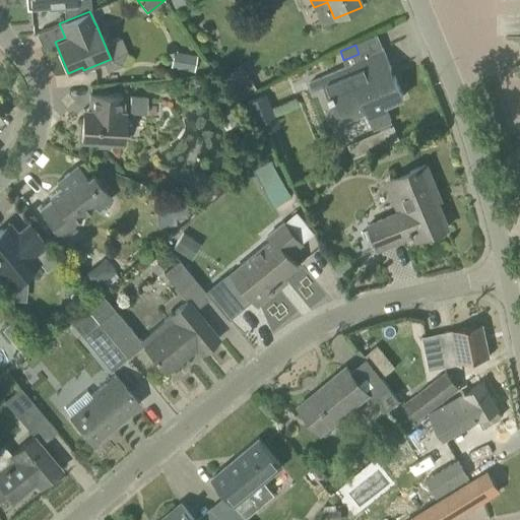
[(387,70),(391,68),(383,48),(359,58),(361,62),(310,82),(313,91),(324,86),(330,101),(337,98),(346,121),(367,113),(374,129),(392,121),(385,105),(403,98),(395,76),(391,77),(387,70)]
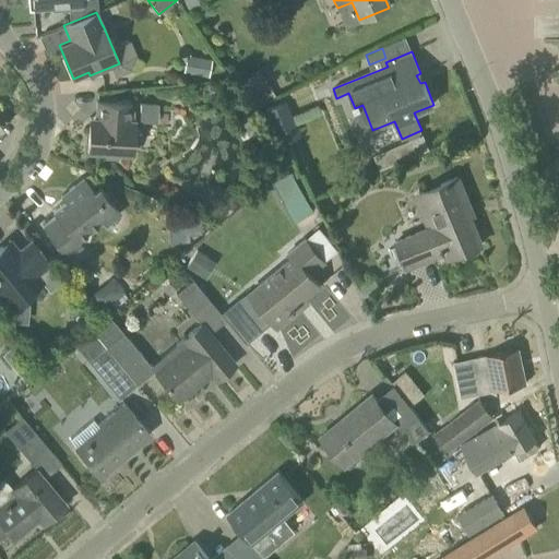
[(187,56),(183,71),(209,76),(211,60),(187,56)]
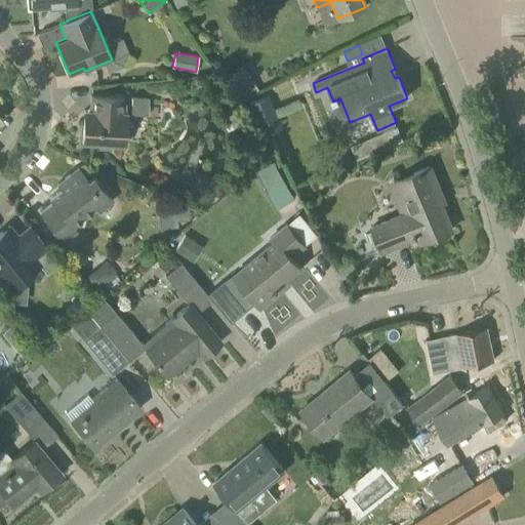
[(252,78),(234,89),(241,101),(258,90),(252,78)]
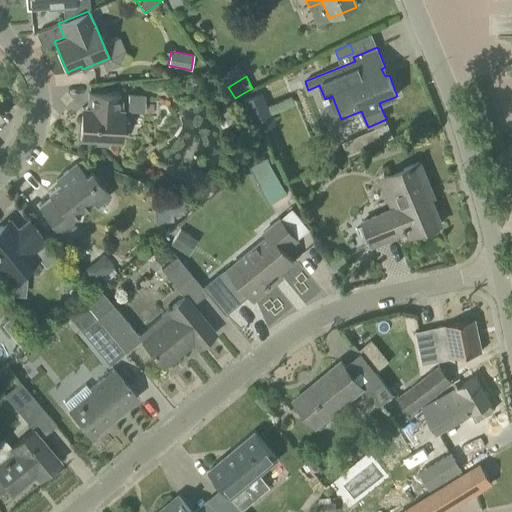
[(80,139),(96,140),(96,144),(109,145),(109,141),(122,142),(123,112),(121,112),(122,94),(88,92),(87,107),(81,107),(80,139)]
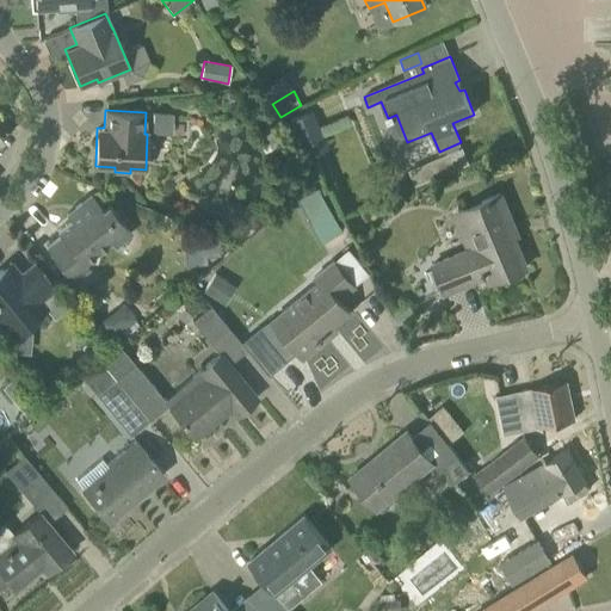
[(308,111),(290,118),(297,137),(315,130),(308,111)]
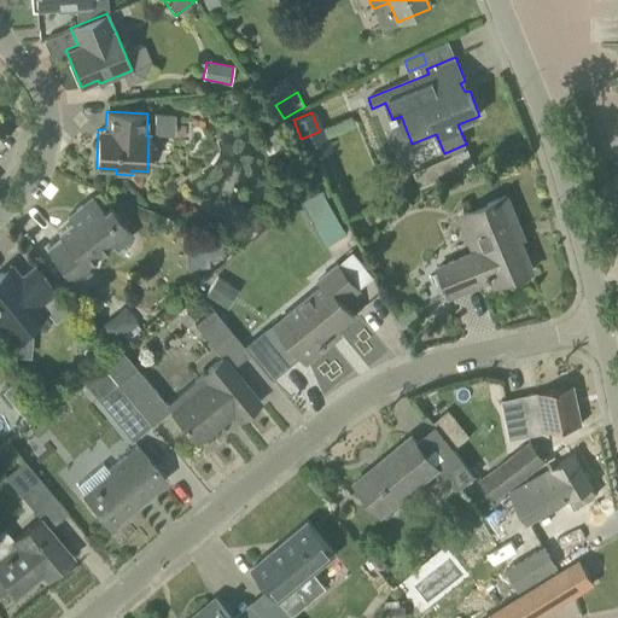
[(452,157),(450,162),(454,173),(473,164),(467,151),(452,157)]
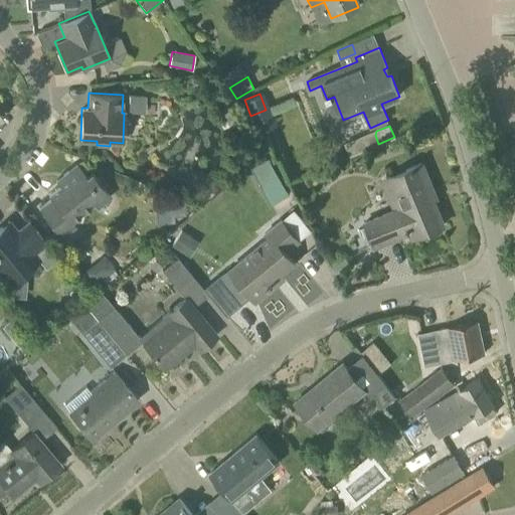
[(269,157),(250,168),(272,204),(290,194),(269,157)]
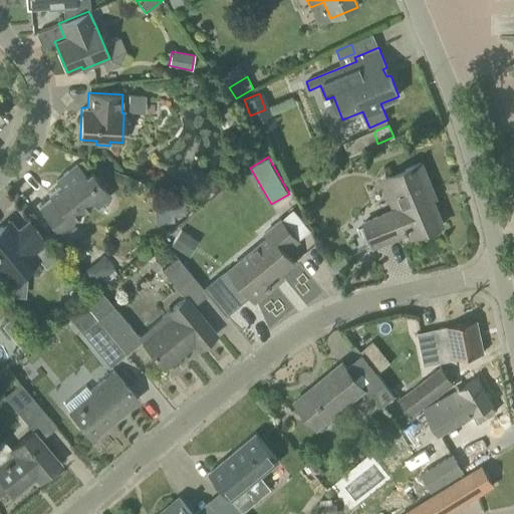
[(62,235),(75,225),(71,221),(108,191),(91,171),(86,175),(77,163),(56,180),(59,185),(48,194),(51,198),(39,208),(62,235)]
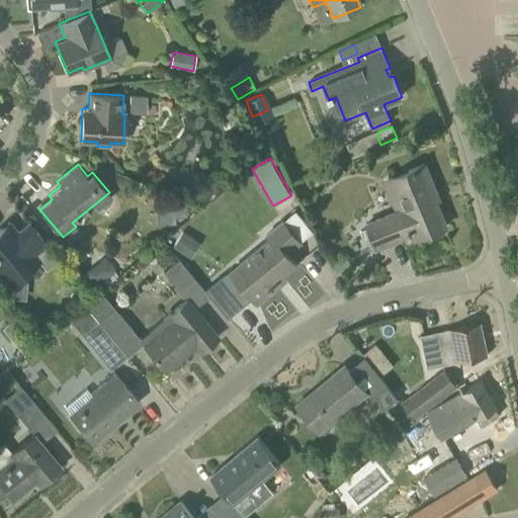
[(415,240),(446,227),(431,190),(435,188),(425,164),(390,179),(402,209),(367,224),(377,248),(412,234),(415,240)]
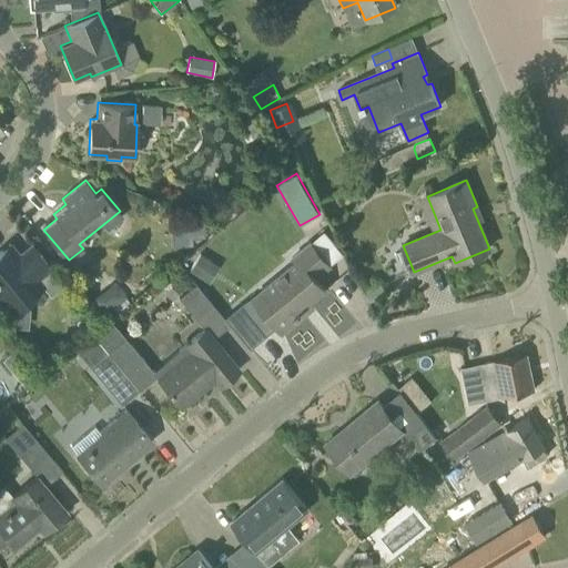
[(282,333),(304,315),(301,311),(326,290),(316,277),(330,266),(311,242),(291,257),(295,262),(261,290),(273,305),(251,323),(263,337),(276,326),(282,333)]
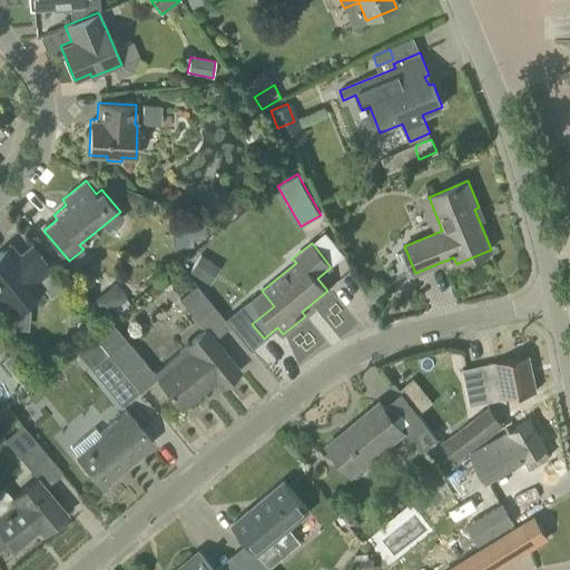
[(0,303),(9,314),(43,286),(50,295),(51,295),(64,285),(32,246),(19,256),(10,245),(0,252),(0,303)]
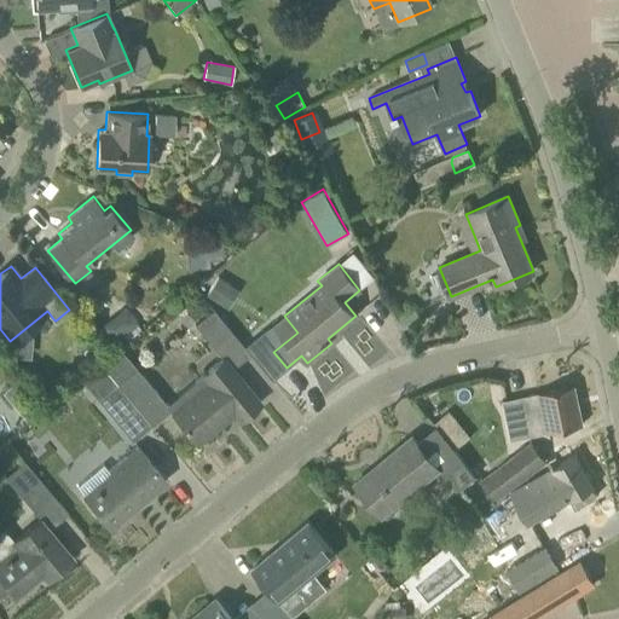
[(218,275),(204,294),(220,304),(232,284),(218,275)]
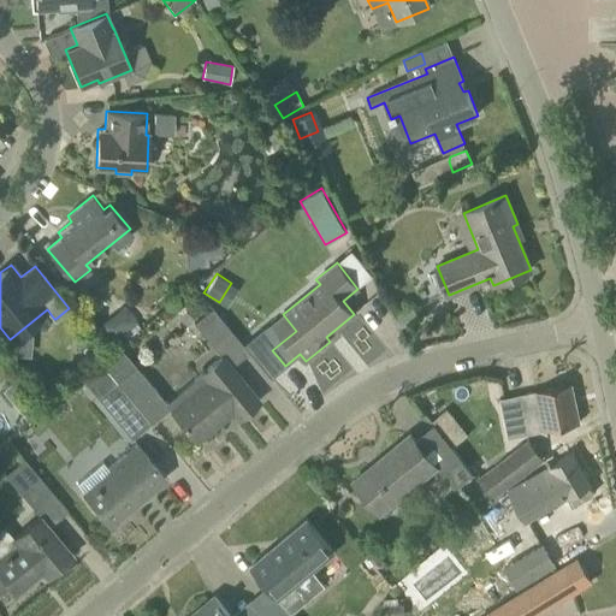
[(212,344),(230,330),(212,307),(194,323),(212,344)]
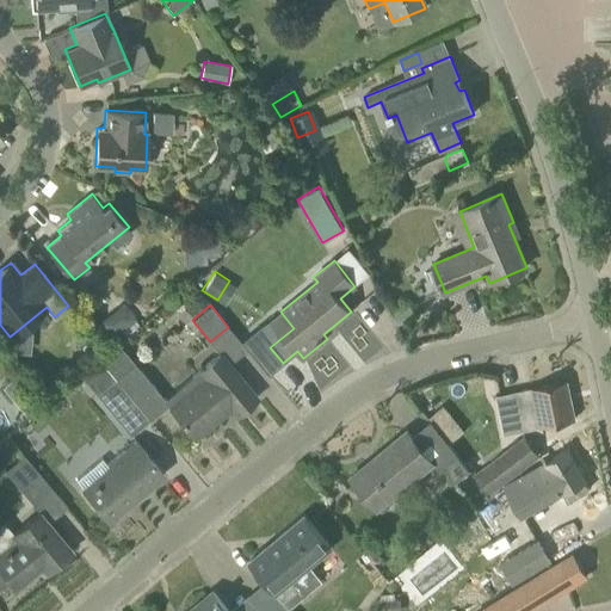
[(100,320),(110,334),(131,320),(122,306),(100,320)]
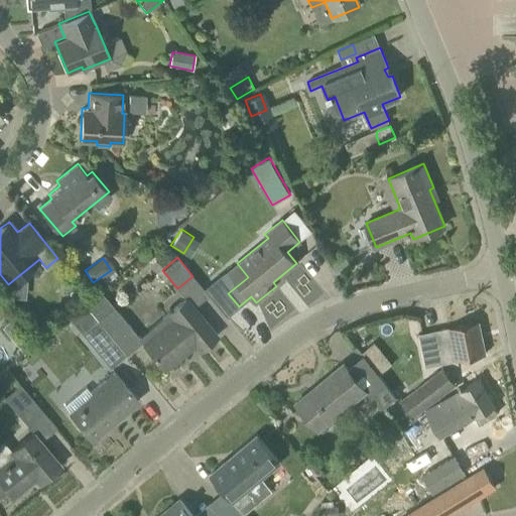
[(169,312),(139,337),(118,311),(102,326),(113,339),(127,355),(142,342),(164,368),(195,343),(201,349),(217,336),(186,298),(169,312)]
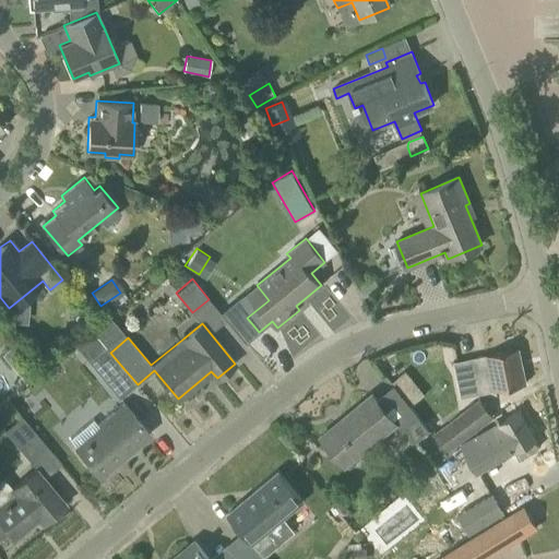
[(106,381),(122,367),(110,353),(106,346),(88,360),(106,381)]
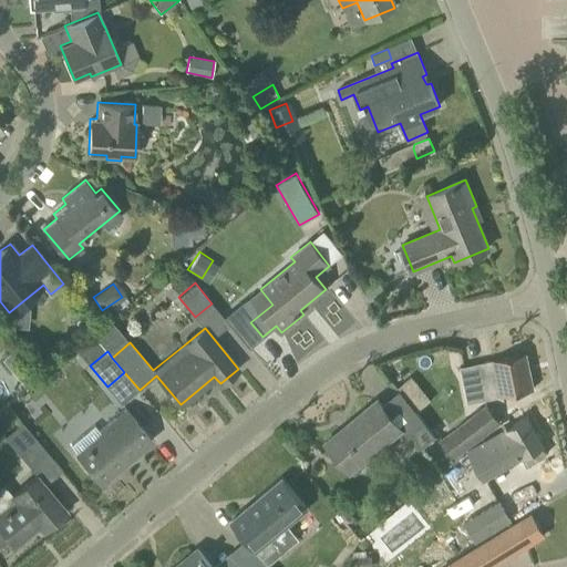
[(483,400),(534,389),(526,353),(475,363),(483,400)]
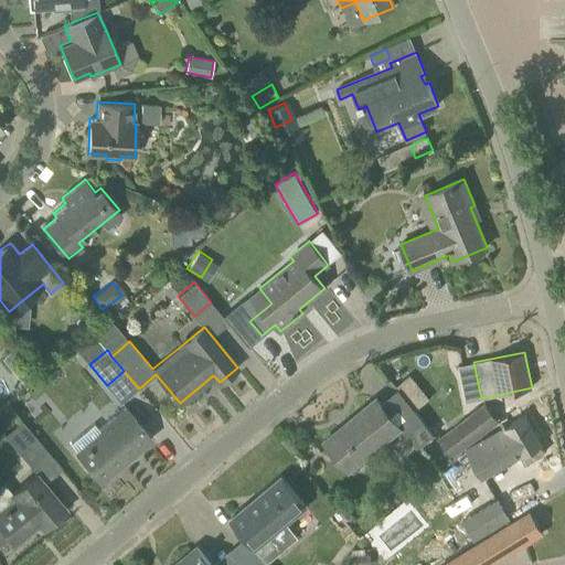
[(24,361),(14,370),(23,381),(33,371),(24,361)]
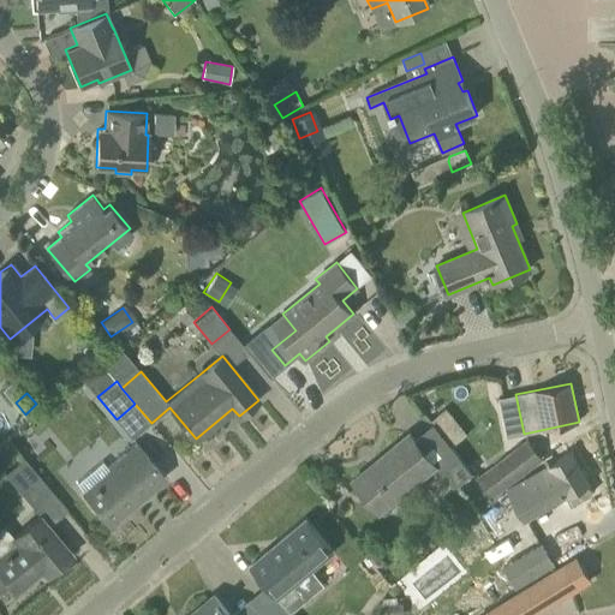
[(447,408),(431,421),(434,424),(453,447),(469,435),(447,408)]
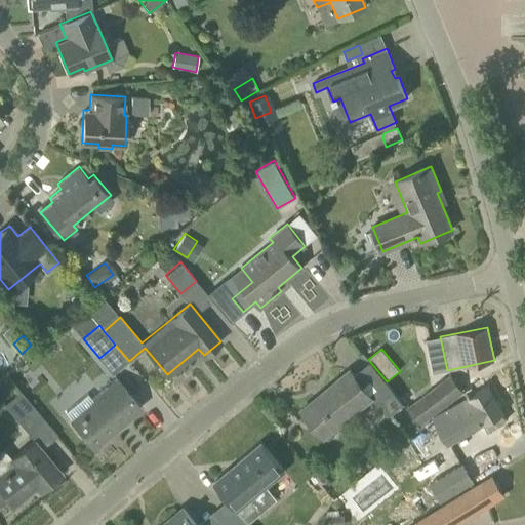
[(324,437),(372,397),(350,370),(323,392),(325,395),(305,411),(303,409),(301,410),(324,437)]
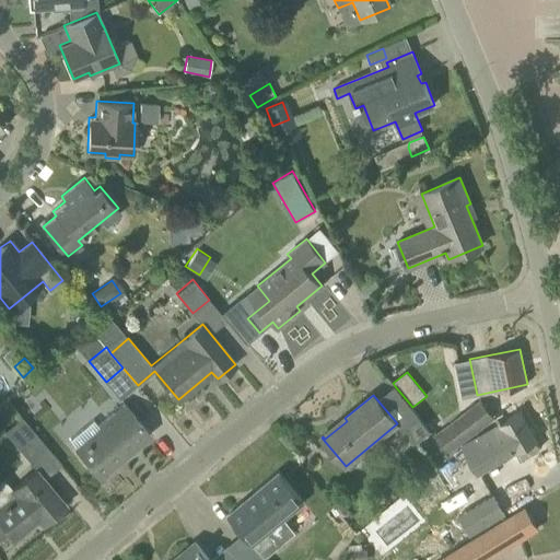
[(447,453),(494,417),(481,399),(434,436),(447,453)]
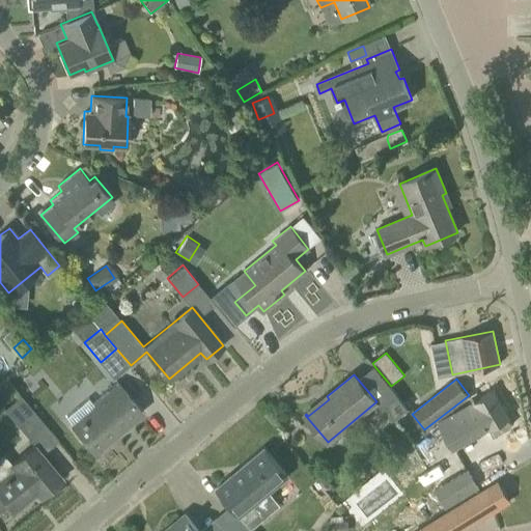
[(143,412),(118,383),(93,403),(88,398),(66,417),(72,423),(71,423),(94,452),(119,431),(116,428),(126,421),(128,424),(143,412)]
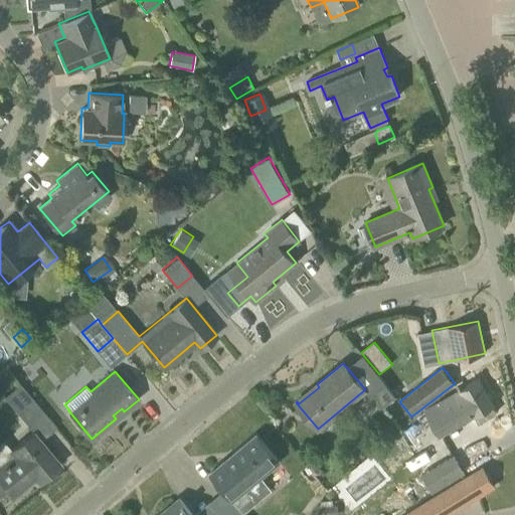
[(496,404),(480,378),(476,380),(471,373),(455,383),(411,416),(432,450),(479,421),(476,415),(496,404)]
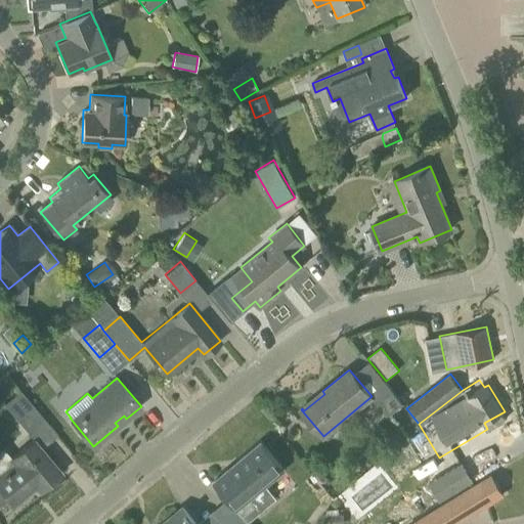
[(392,412),(402,401),(386,381),(374,393),(392,412)]
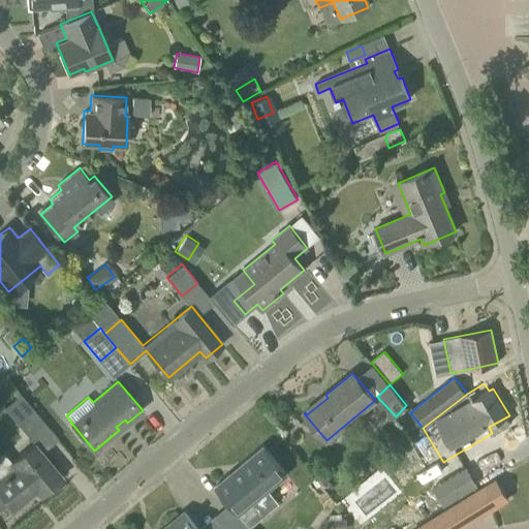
[(26,432),(41,419),(21,394),(4,407),(26,432)]
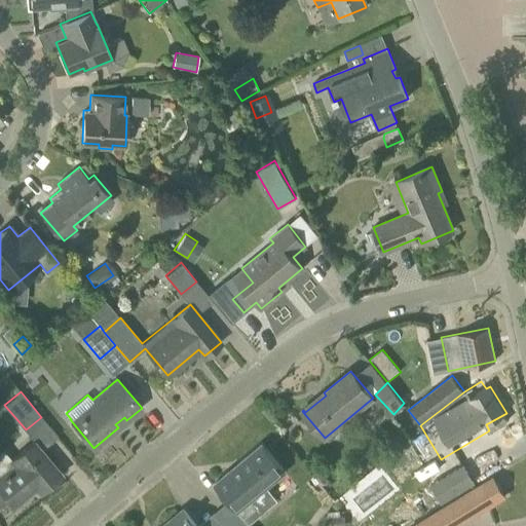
[(40,492),(62,474),(35,441),(0,470),(0,505),(1,506),(9,500),(14,505),(36,487),(40,492)]
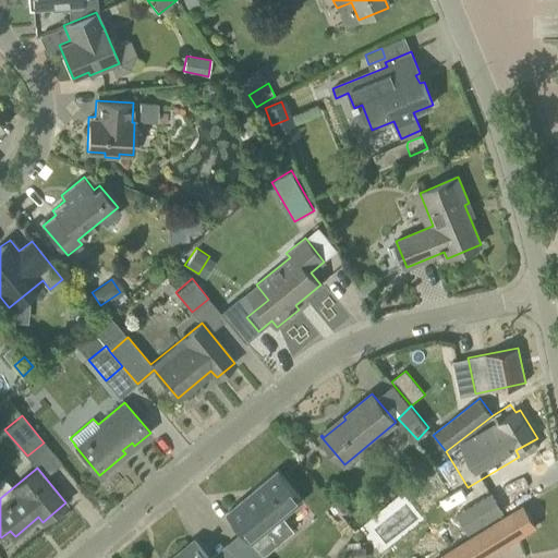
[(294,531),(282,517),(303,500),(278,471),(228,512),(252,542),(266,530),(278,544),(294,531)]
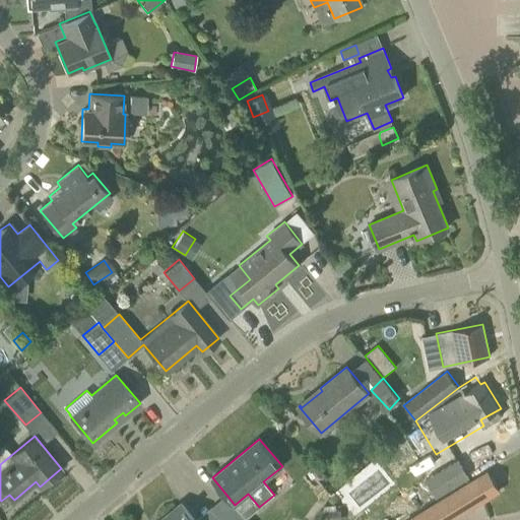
[(449,490),(468,477),(457,460),(438,472),(449,490)]
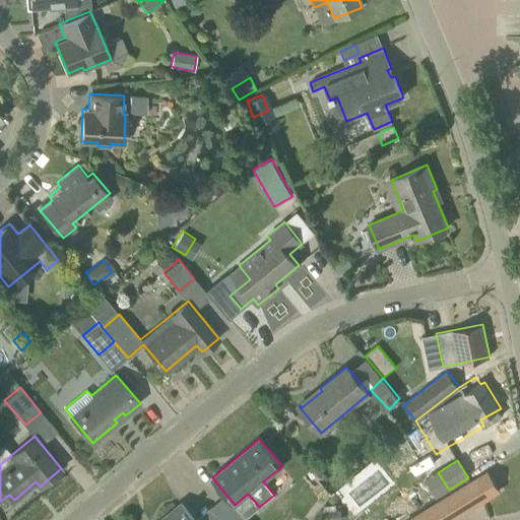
[(485,469),(456,489),(469,511),(500,493),(485,469)]
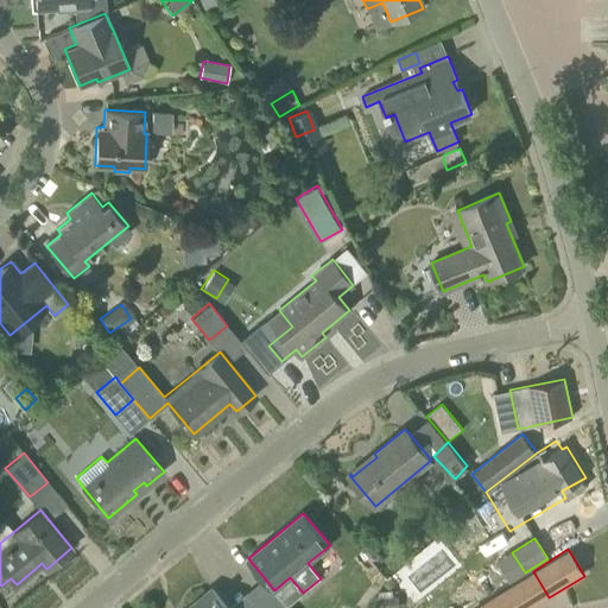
[(527,607),(513,583),(489,599),(495,607),(527,607)]
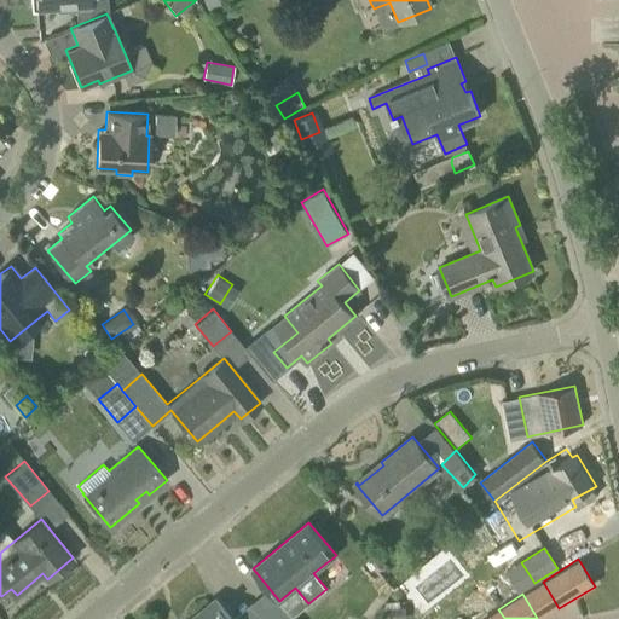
[(231,618),(215,600),(191,618),(231,618)]
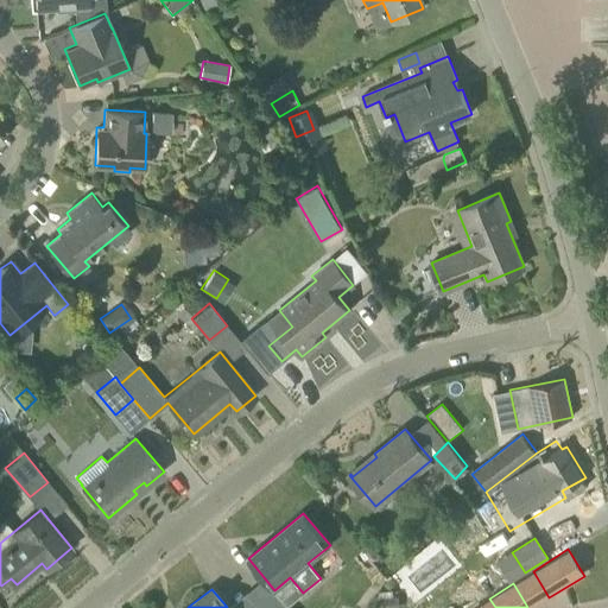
[(289,607),(280,596),(266,607),(289,607)]
